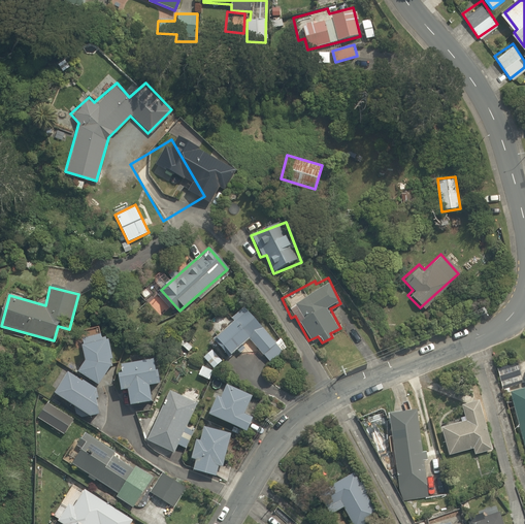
[(155,290),(142,299),(155,316),(167,306),(155,290)]
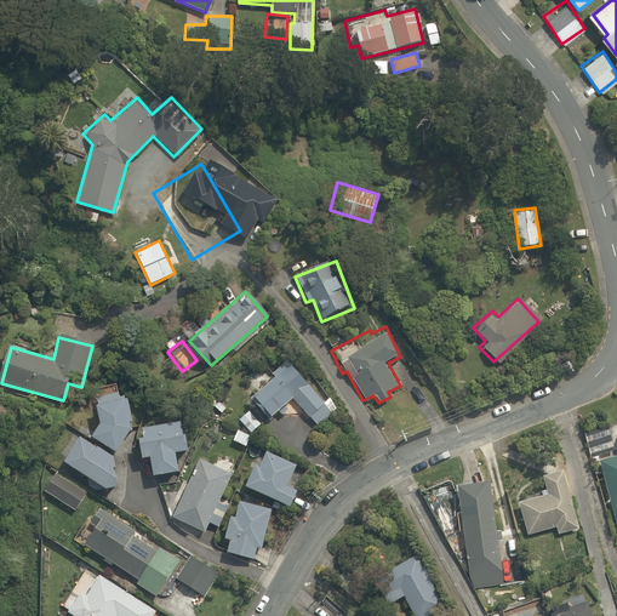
[(333,410),(291,361),(250,397),(269,418),(296,397),(318,423),(333,410)]
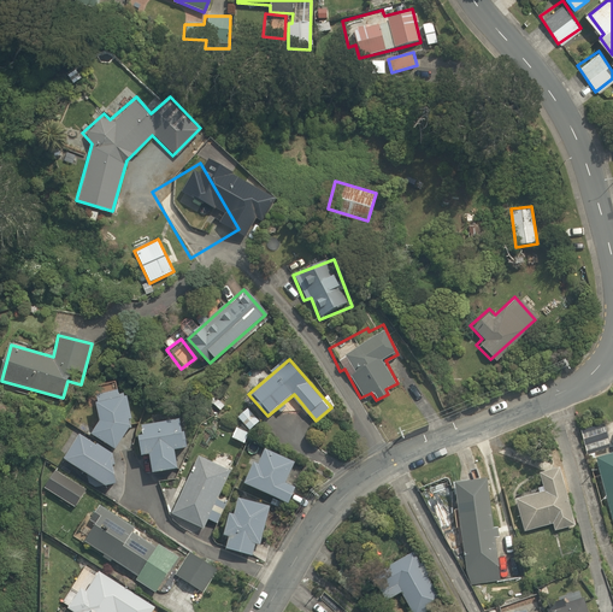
[(125,388),(95,394),(102,422),(93,440),(116,453),(133,422),(125,388)]
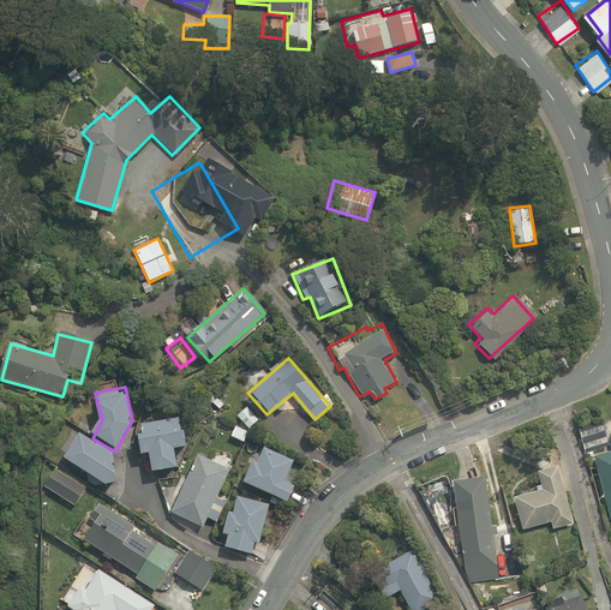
[(259,419),(245,404),(234,413),(247,429),(259,419)]
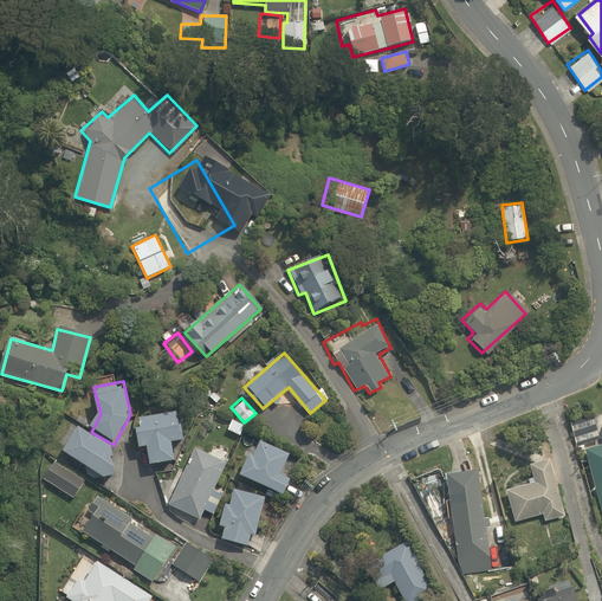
[(176,408),(140,415),(142,426),(136,427),(140,446),(149,445),(151,463),(176,458),(174,441),(183,440),(176,408)]
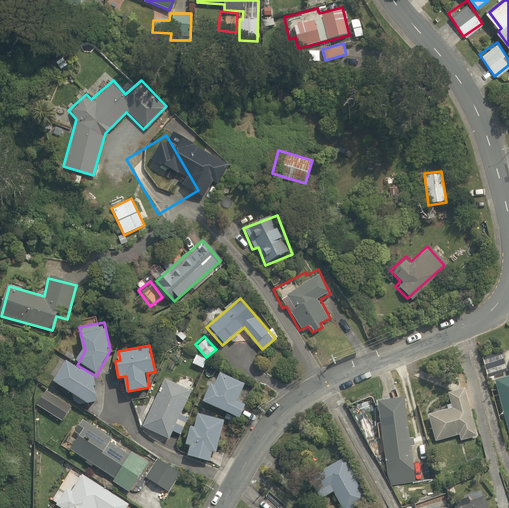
[(497,347),(480,353),(488,375),(504,369),(497,347)]
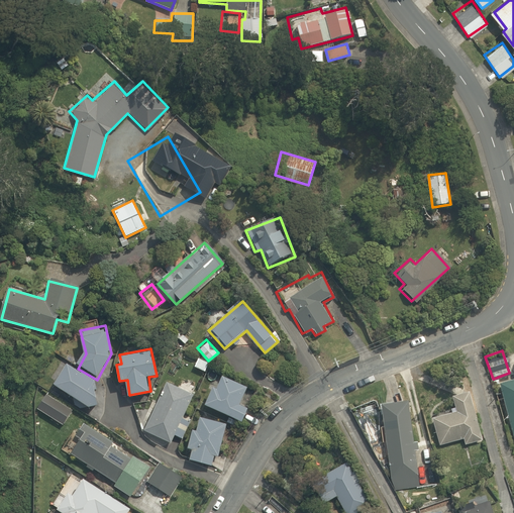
[(207,363),(197,355),(191,366),(201,372),(207,363)]
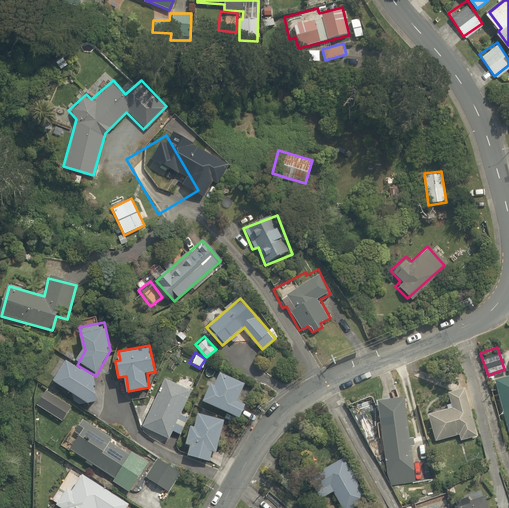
[(96,380),(67,363),(54,385),(92,408),(100,395),(91,389),(96,380)]
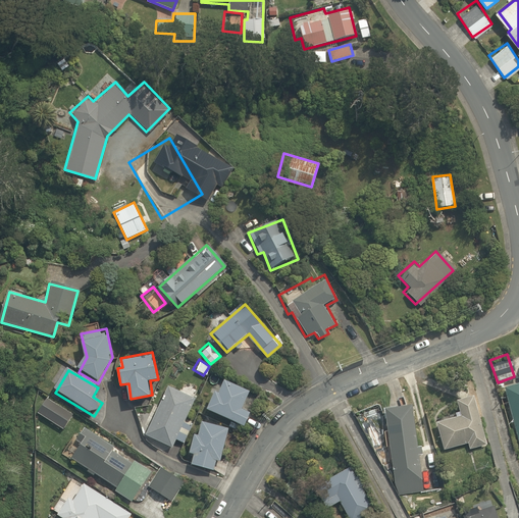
[(518,444),(518,378),(502,382),(515,445),(518,444)]
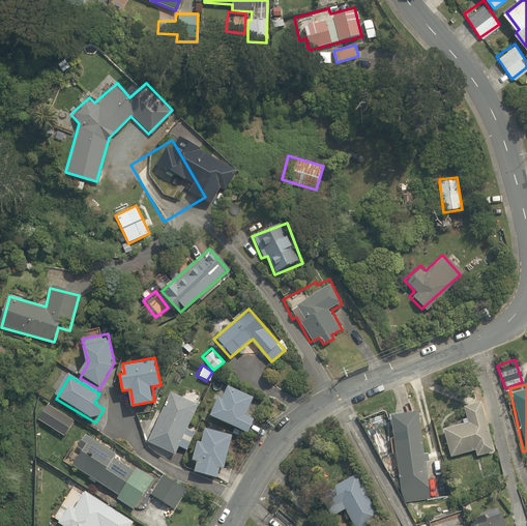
[(257,401),(230,388),(223,403),(218,401),(211,417),(246,434),(254,418),(250,416),(257,401)]
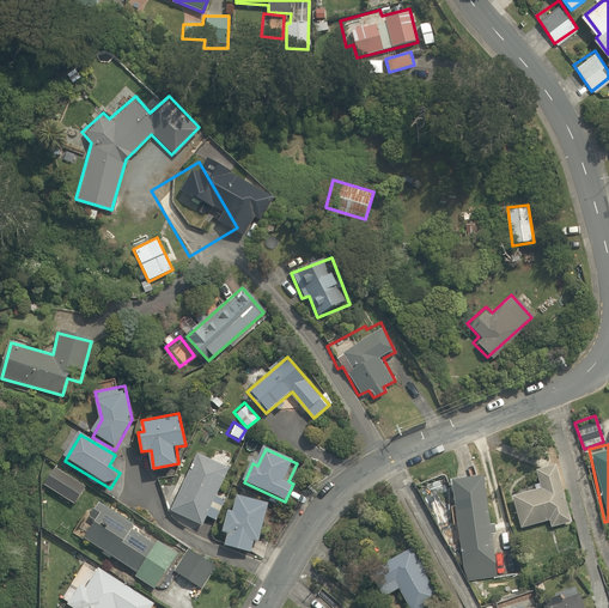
[(58,463),(43,454),(34,466),(49,476),(58,463)]
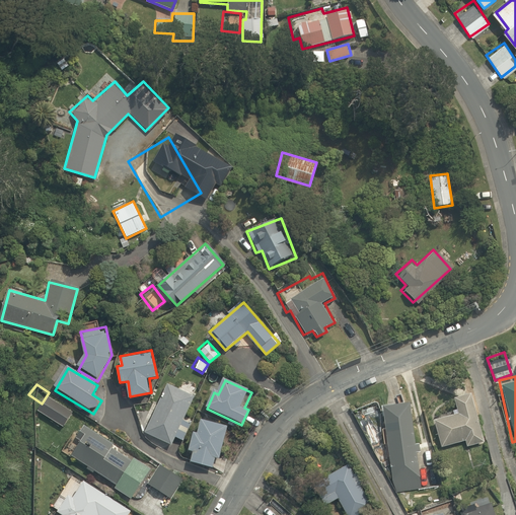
[(192,395),(165,384),(144,432),(171,444),(192,395)]
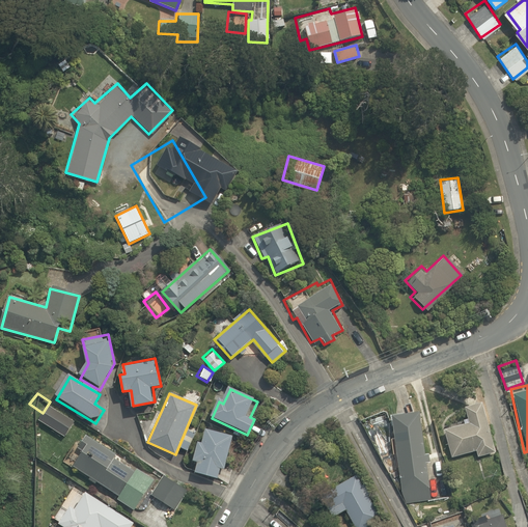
[(444,426),(450,454),(474,448),(476,458),(496,452),(484,403),(466,408),(469,421),(444,426)]
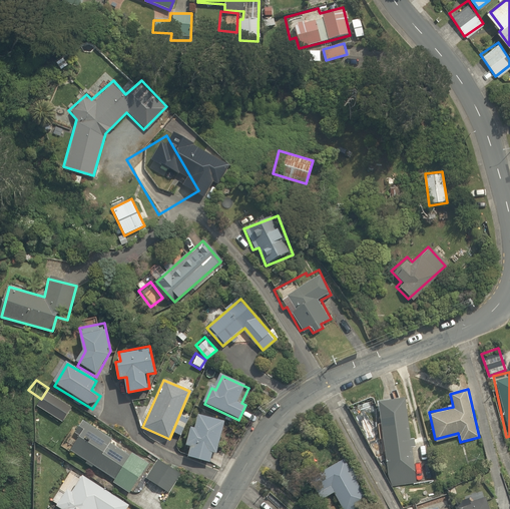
[(405,401),(378,405),(389,482),(416,478),(405,401)]
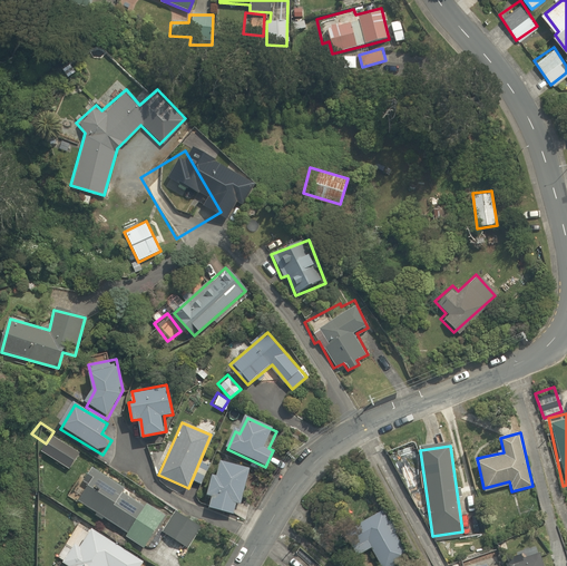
[(248,469),(222,462),(217,479),(213,478),(208,497),(212,498),(208,509),(233,515),(236,503),(240,504),(248,469)]
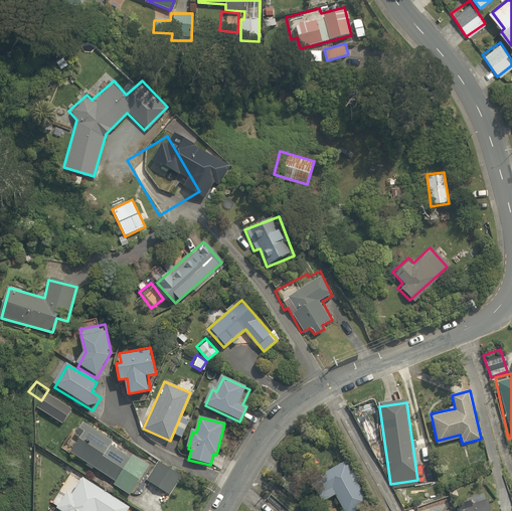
[(112,441),(87,426),(69,454),(112,479),(110,483),(131,496),(149,464),(133,454),(131,457),(110,445),(112,441)]
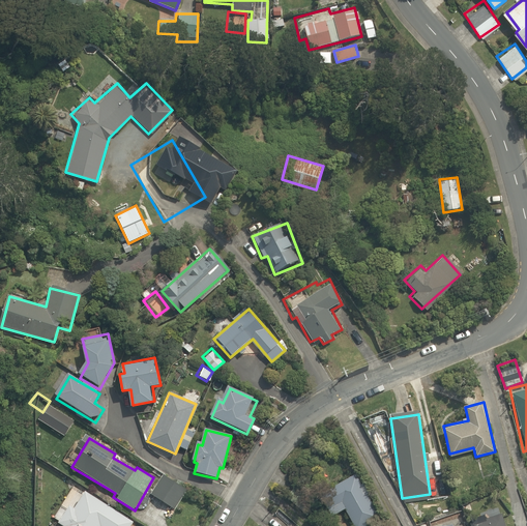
[(183,488),(158,473),(147,495),(172,508),(183,488)]
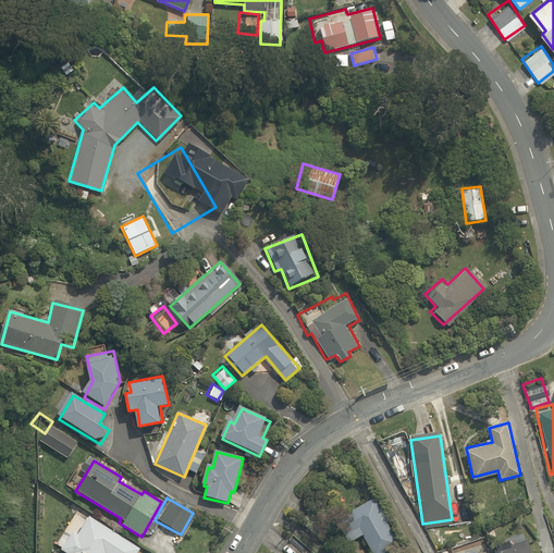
[(378,552),(391,548),(372,504),(336,520),(346,543),(360,537),(367,552),(378,552)]
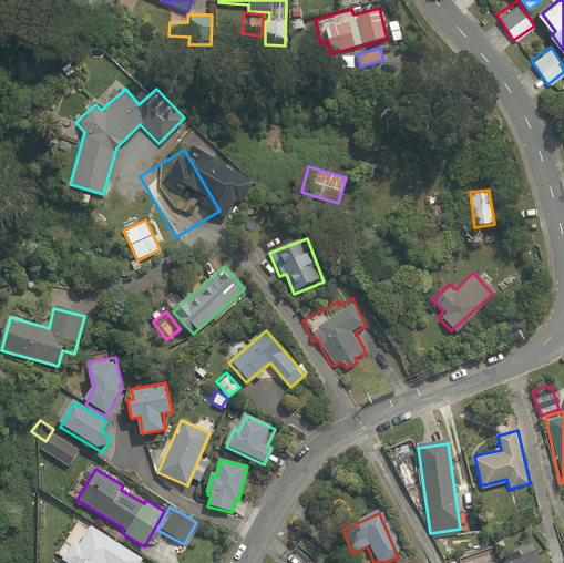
[(139,562),(143,556),(91,524),(80,541),(75,539),(62,560),(67,562),(139,562)]
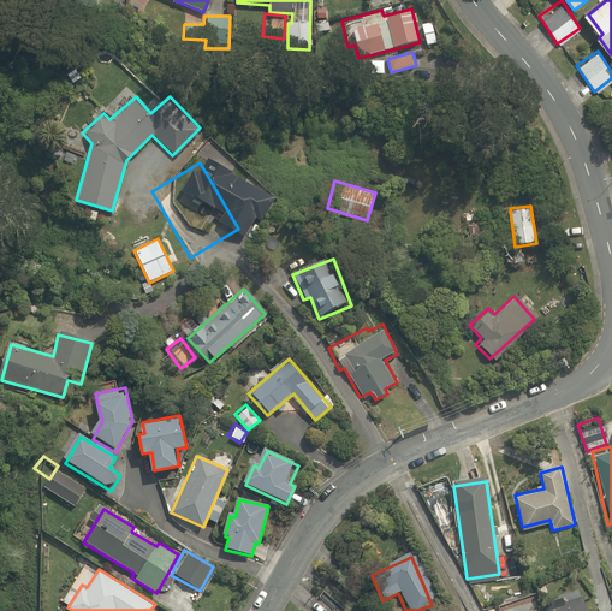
[(584,610),(581,598),(544,609),(544,610),(584,610)]
